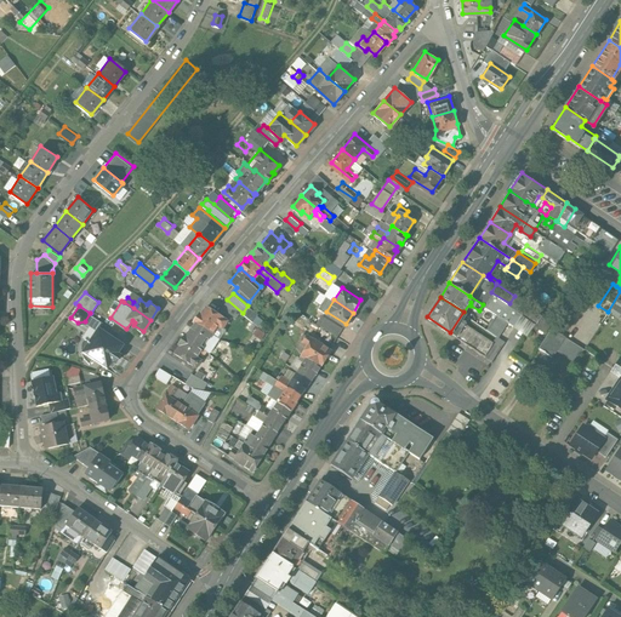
[(206,306),(201,313),(199,312),(194,320),(195,321),(212,332),(218,323),(222,325),(227,319),(206,306)]
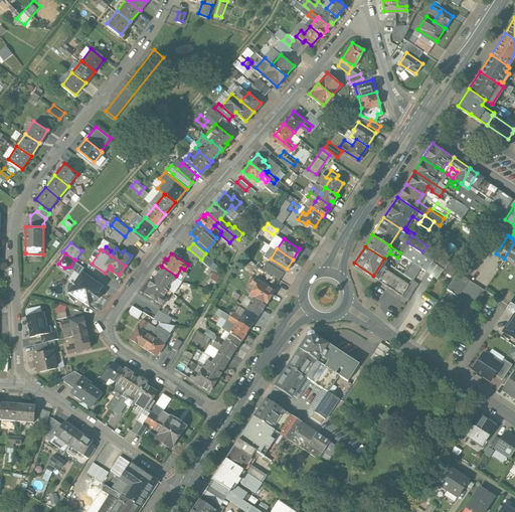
[(284,272),(266,261),(262,267),(280,278),(284,272)]
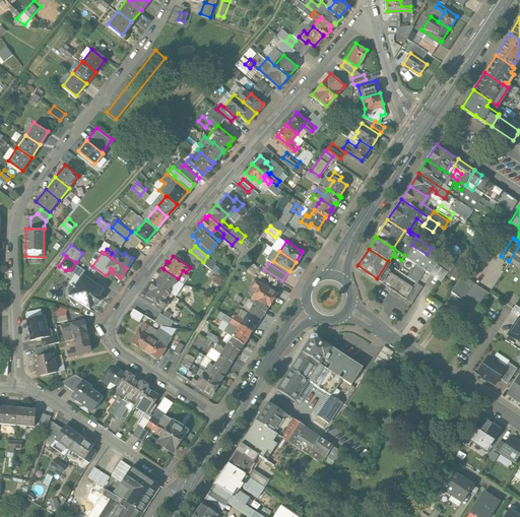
[(100,278),(84,268),(80,274),(82,275),(82,274),(95,283),(100,278)]
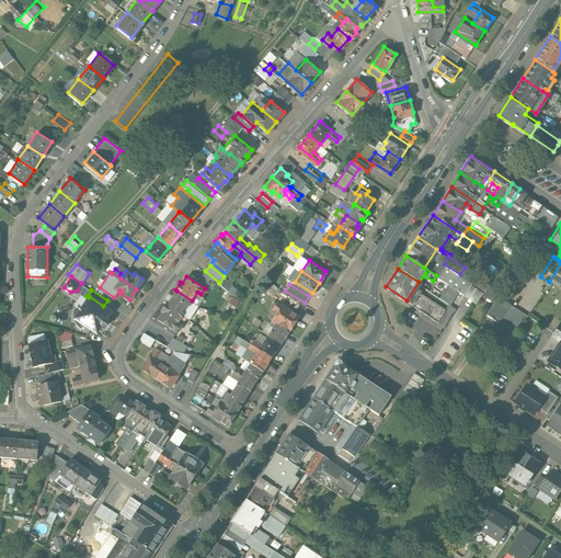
[(168,304),(182,314),(189,304),(192,307),(195,303),(192,300),(176,291),(168,304)]
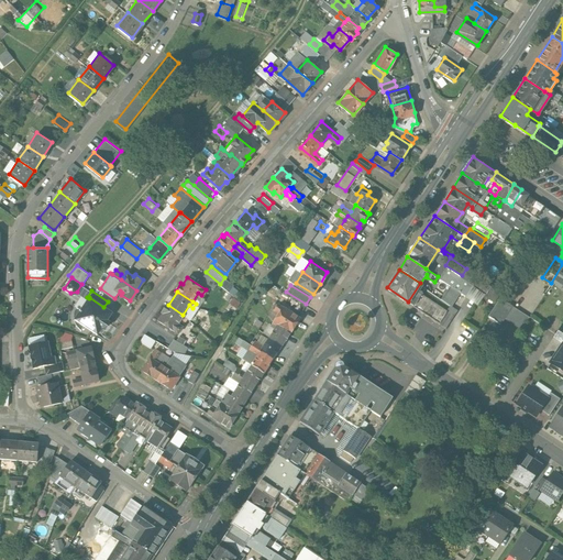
[(503,293),(487,315),(500,322),(511,304),(506,299),(508,296),(503,293)]
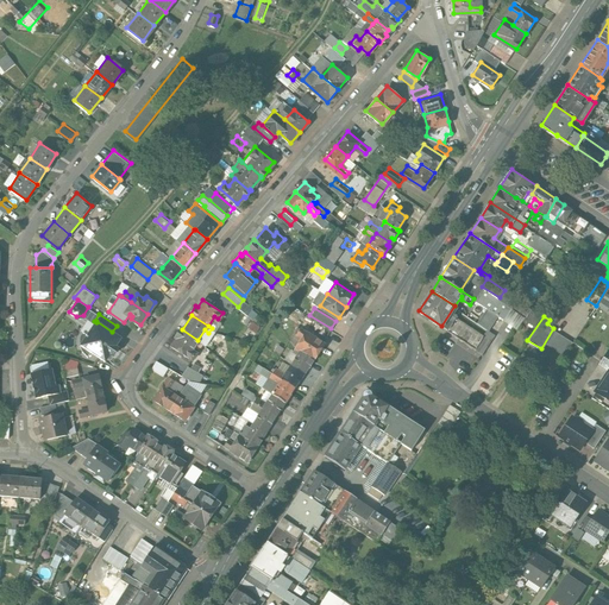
[(112,332),(96,321),(96,322),(88,334),(82,331),(81,334),(80,340),(81,346),(83,351),(88,355),(92,350),(105,359),(110,351),(113,353),(118,346),(114,344),(119,336),(112,332)]
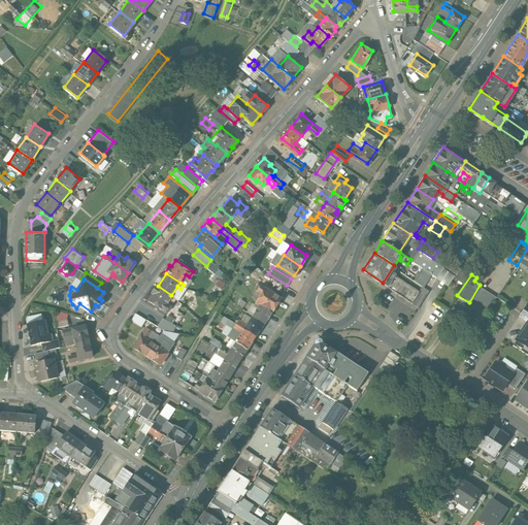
[(171,295),(158,286),(157,285),(152,291),(154,292),(149,299),(166,310),(170,304),(166,302),(171,295)]
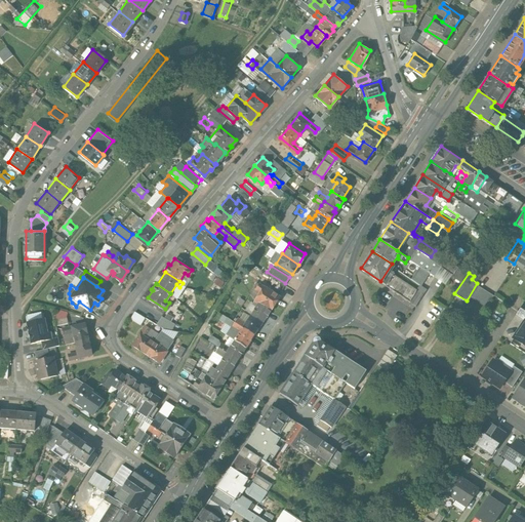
[(279,295),(264,285),(260,290),(254,298),(258,302),(270,309),(279,295)]
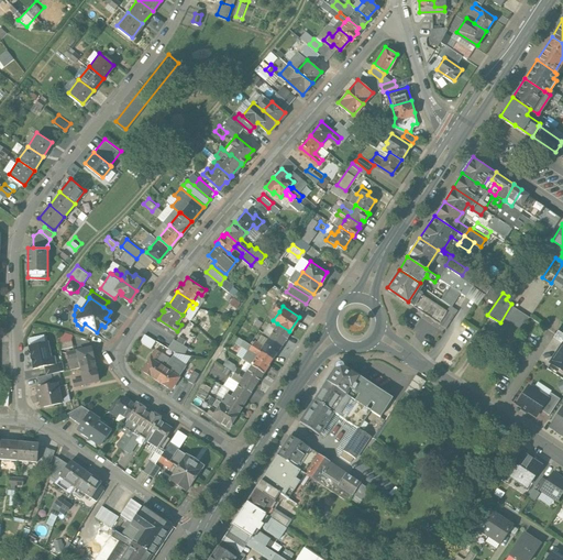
[(562,321),(553,335),(562,341),(562,321)]
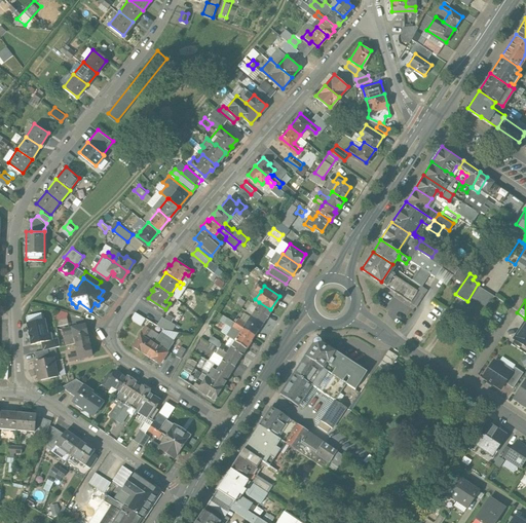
[(270,309),(259,302),(257,305),(251,314),(262,322),(266,315),(270,309)]
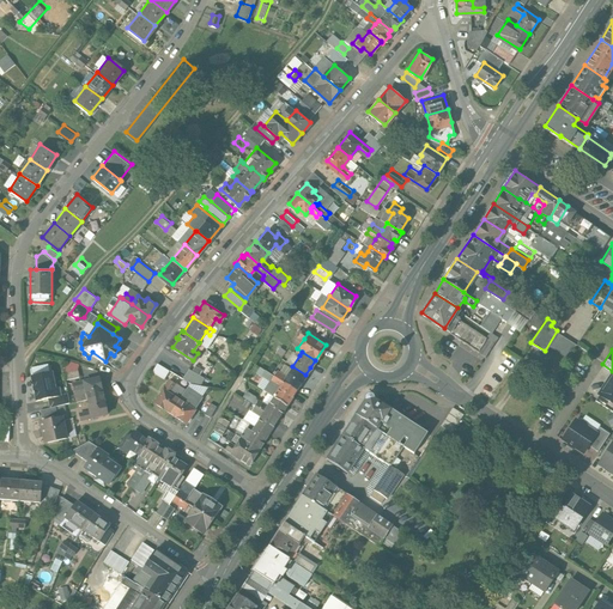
[(36,365),(37,372),(53,367),(52,360),(36,365)]
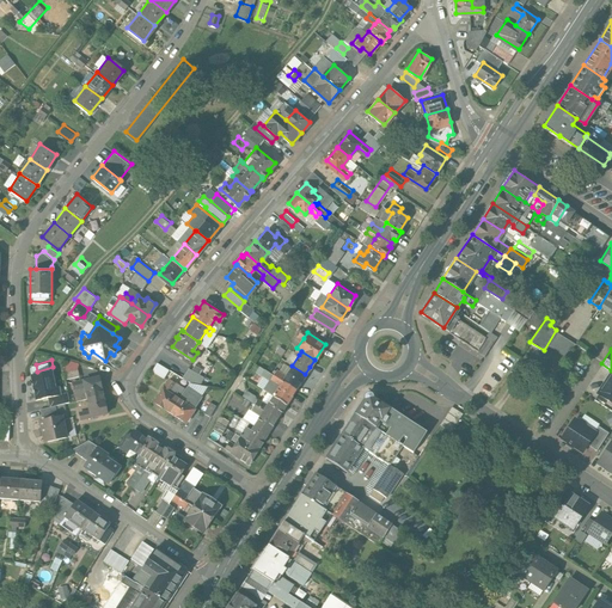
[(169,374),(172,367),(161,360),(157,368),(169,374)]
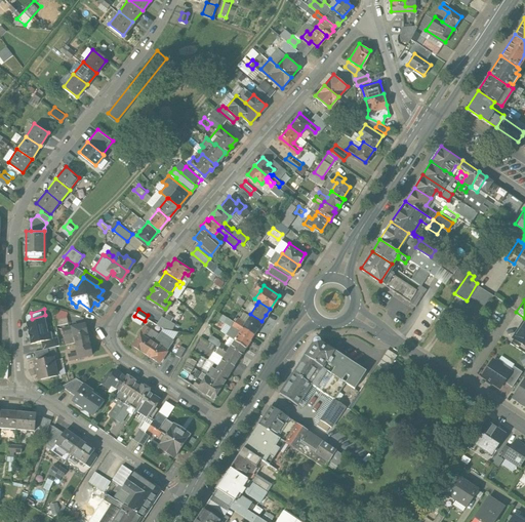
[(261,321),(250,314),(245,322),(243,326),(253,333),(261,321)]
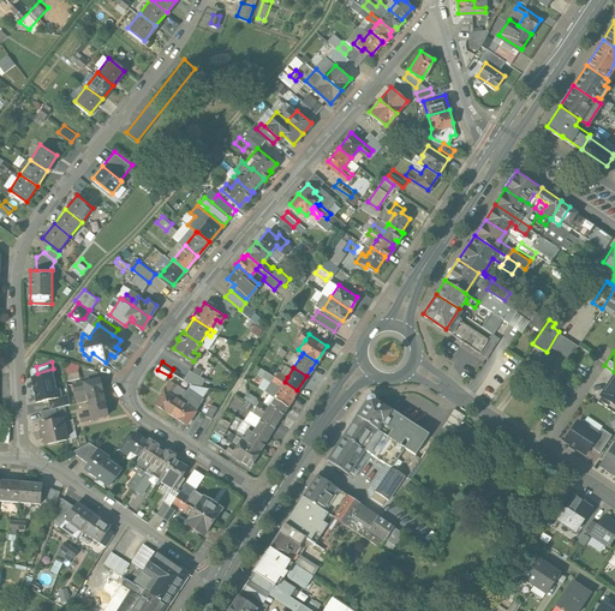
[(78,369),(64,372),(66,379),(79,376),(78,369)]
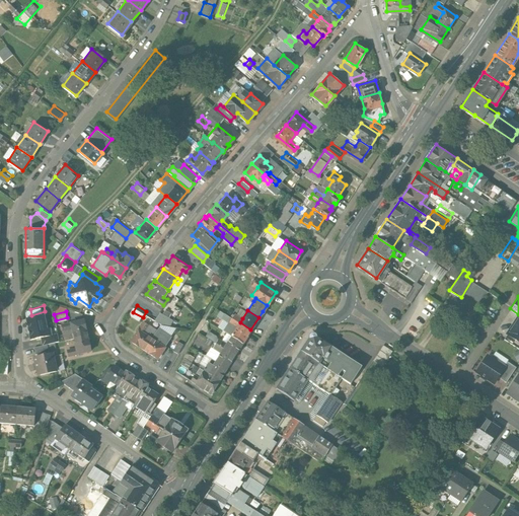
[(232,317),(225,312),(222,317),(229,321),(232,317)]
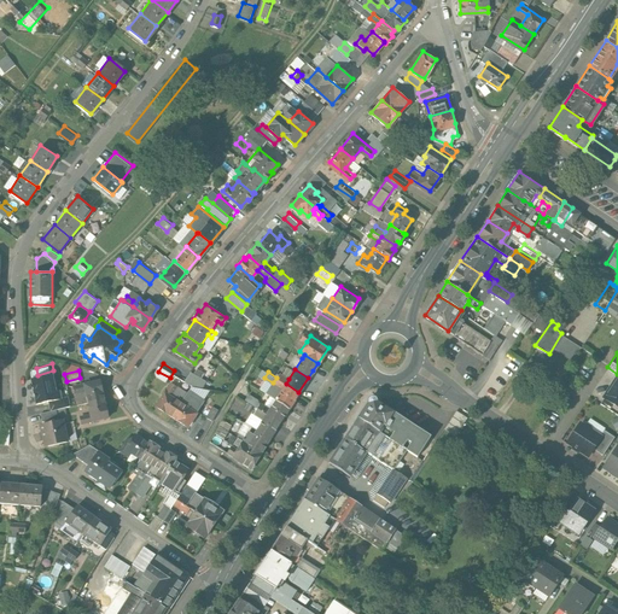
[(52,373),(31,376),(36,402),(48,399),(60,397),(59,389),(56,390),(52,373)]
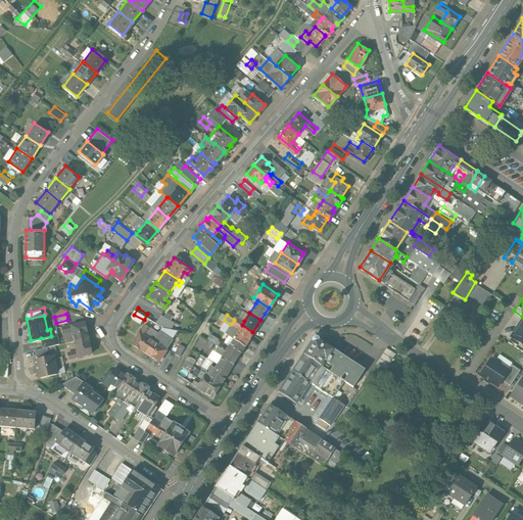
[(175,322),(163,316),(158,323),(163,326),(172,328),(175,322)]
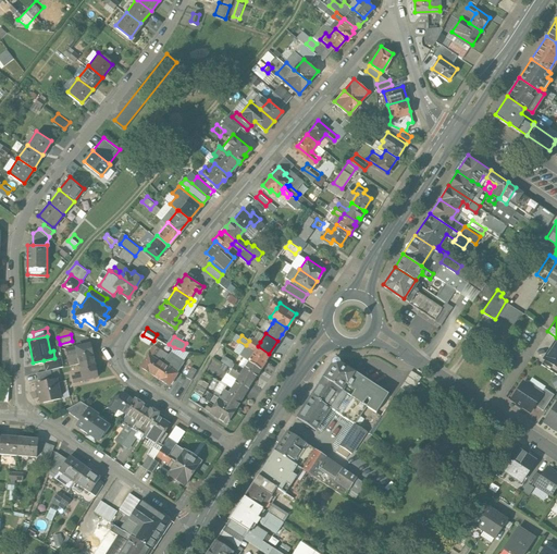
[(260,342),(251,336),(249,341),(258,346),(260,342)]
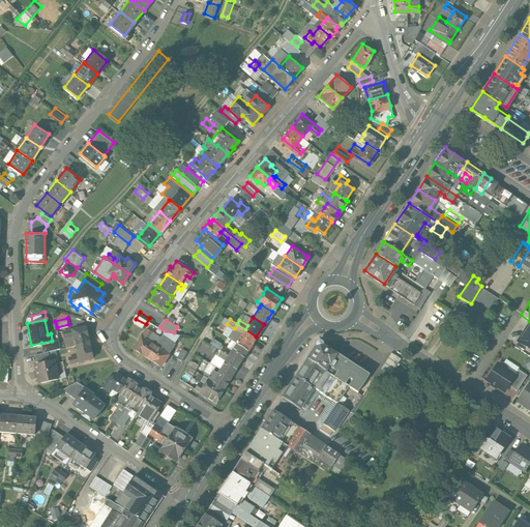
[(529,321),(518,340),(529,347),(529,321)]
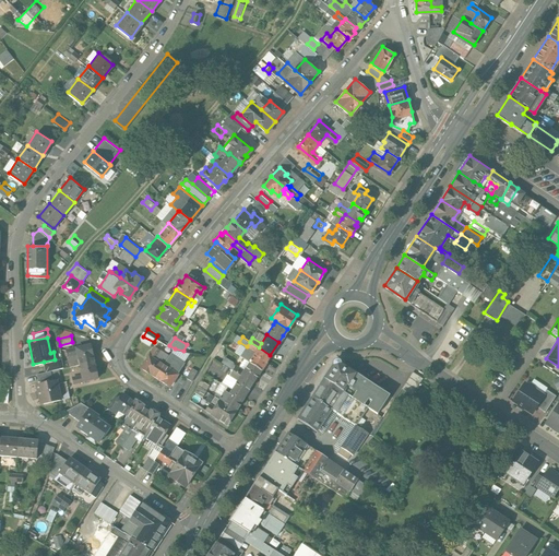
[(259,347),(250,342),(247,346),(241,355),(250,361),(261,368),(270,355),(259,347)]
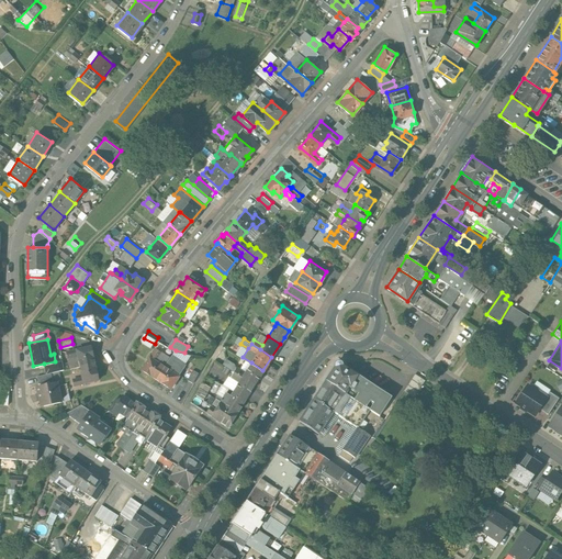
[(90,345),(67,350),(70,367),(80,365),(94,361),(90,345)]
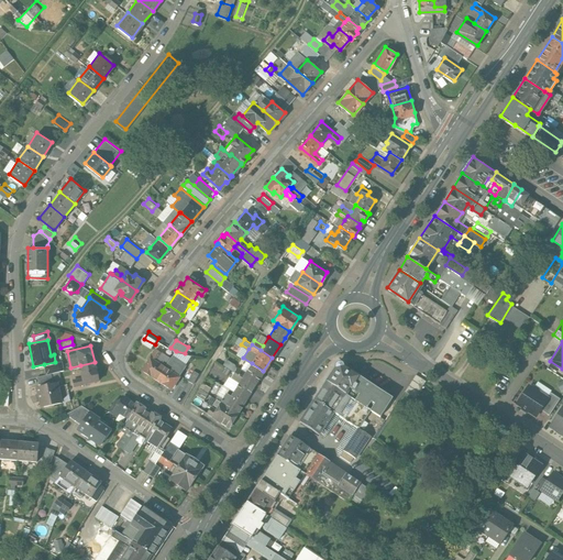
[(156,349),(143,369),(156,377),(164,366),(154,360),(159,351),(156,349)]
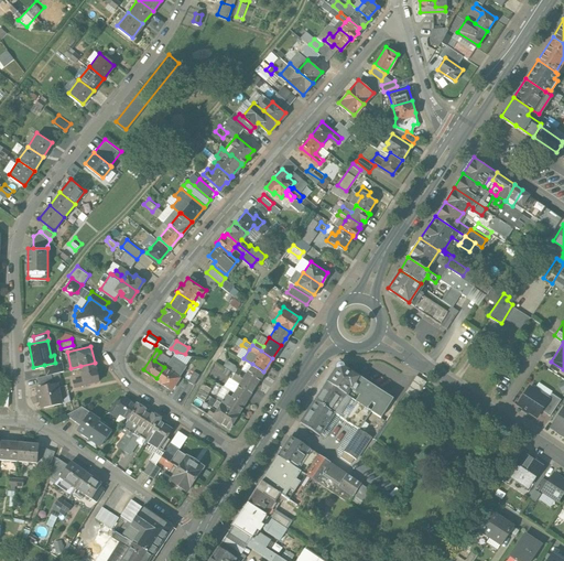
[(172,356),(164,367),(156,378),(171,388),(185,365),(172,356)]
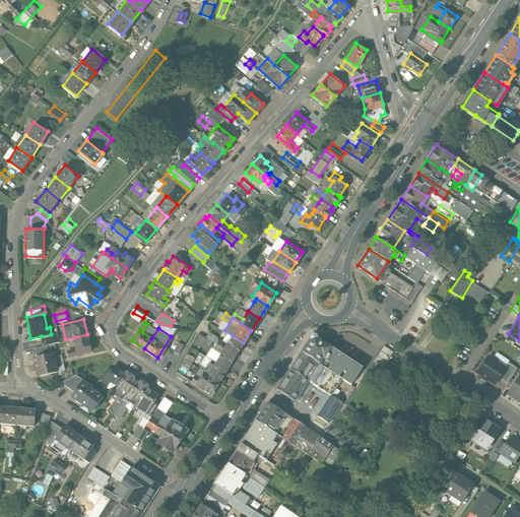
[(189,341),(197,345),(202,335),(194,331),(189,341)]
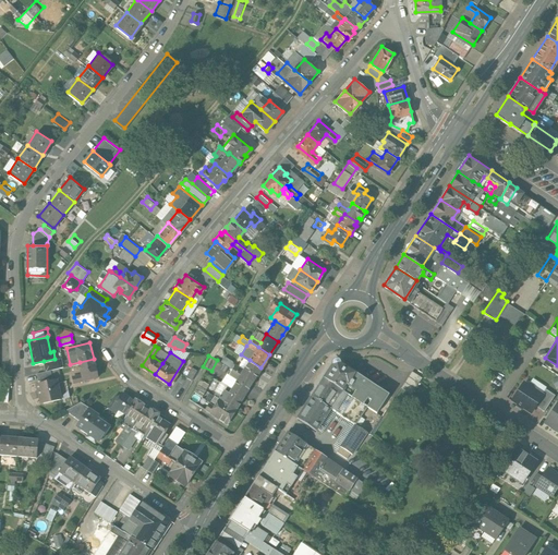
[(55,359),(44,361),(46,370),(50,369),(59,366),(63,365),(62,358),(55,359)]
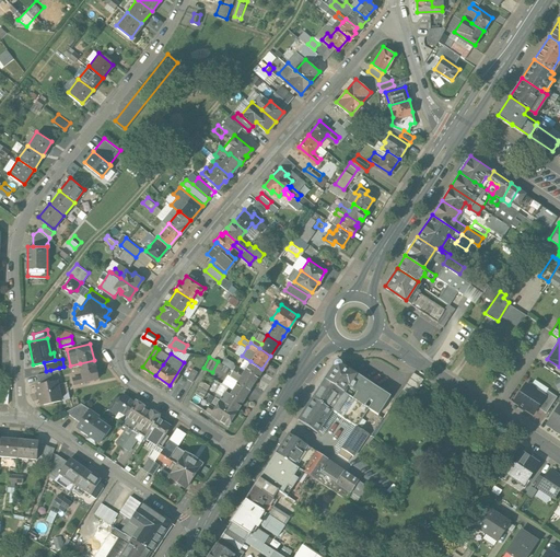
[(94,360),(80,363),(83,375),(73,378),(74,383),(97,378),(94,360)]
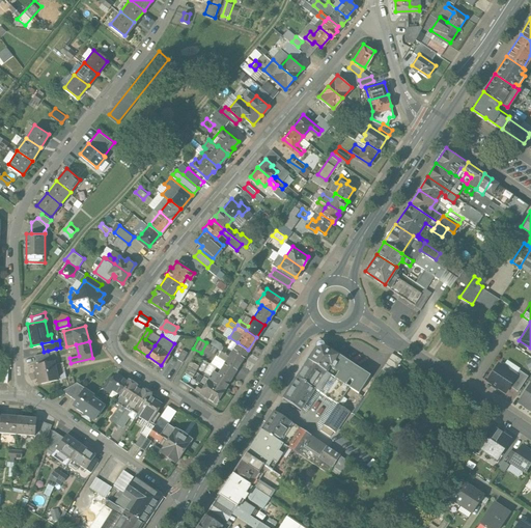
[(231,351),(229,355),(240,362),(248,350),(238,342),(231,351)]
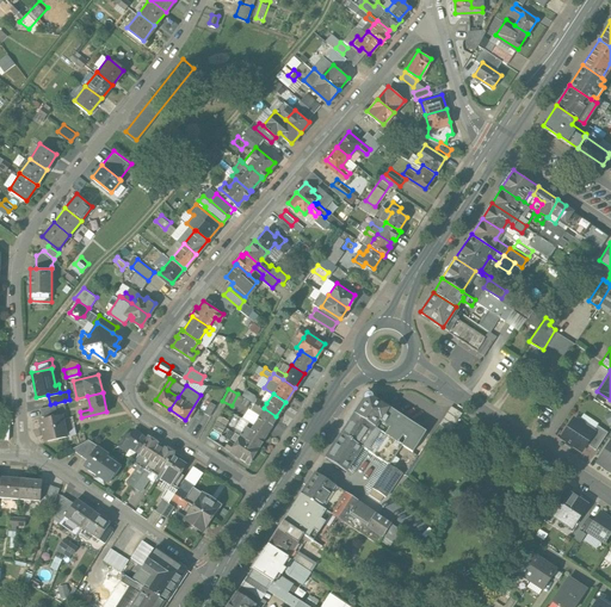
[(371,394),(364,403),(362,401),(359,404),(355,412),(375,425),(375,426),(376,426),(378,420),(381,417),(384,420),(388,415),(395,420),(400,413),(371,394)]
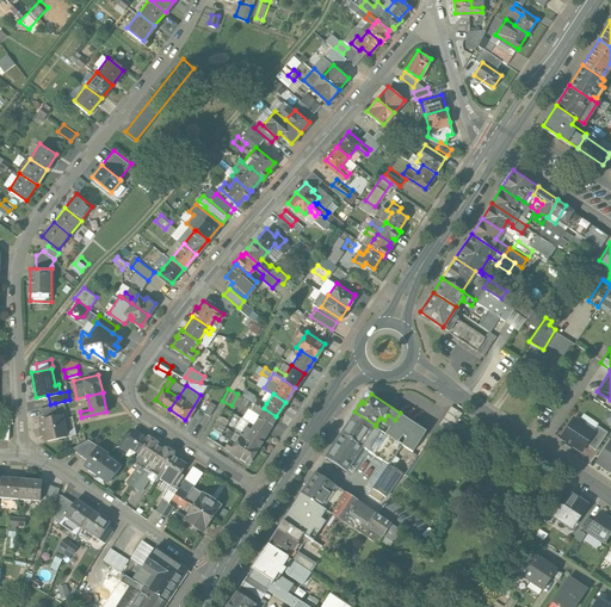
[(266,403),(258,397),(254,402),(264,408),(266,403)]
